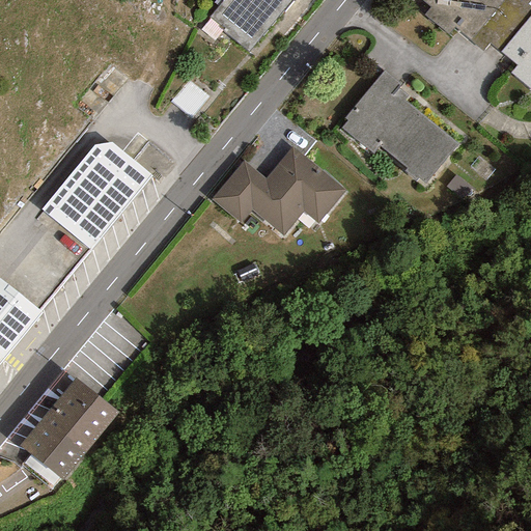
[(223,0),(208,18),(248,52),(294,0),(223,0)]
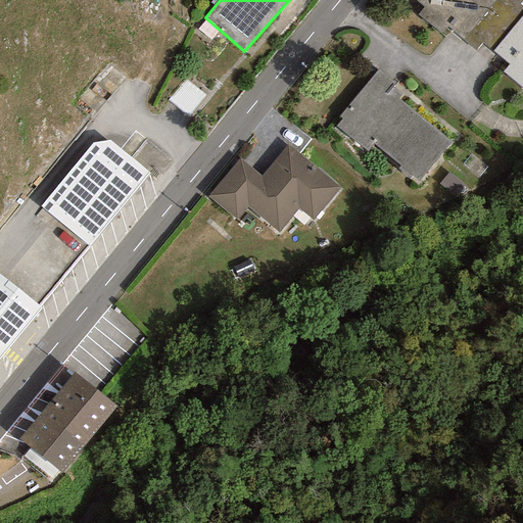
[(412,0),(423,8),(418,14),(441,34),(447,27),(463,40),(494,0),(412,0)]
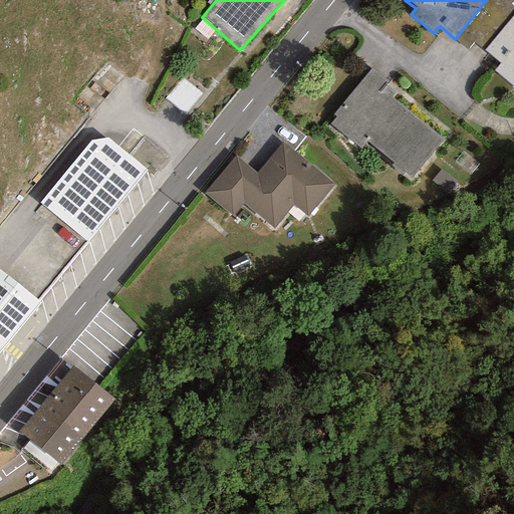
[(513,7),(504,0),(486,0),(455,39),(467,49),(473,42),(483,50),(513,13),(513,7)]
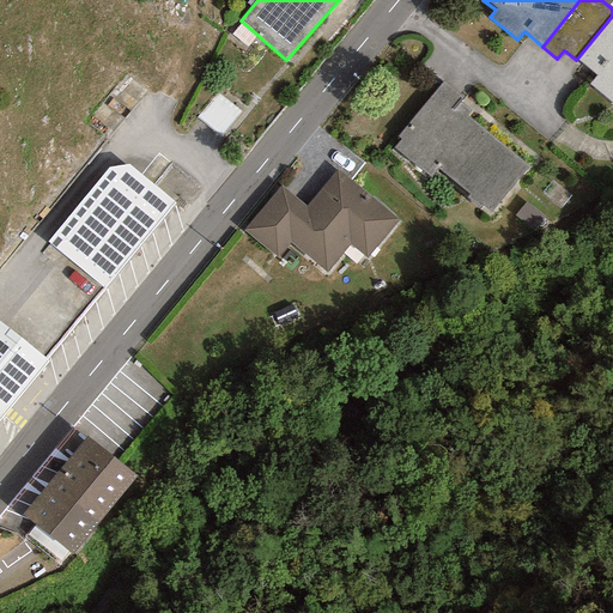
[(612,16),(576,60),(595,76),(588,85),(612,104),(612,16)]
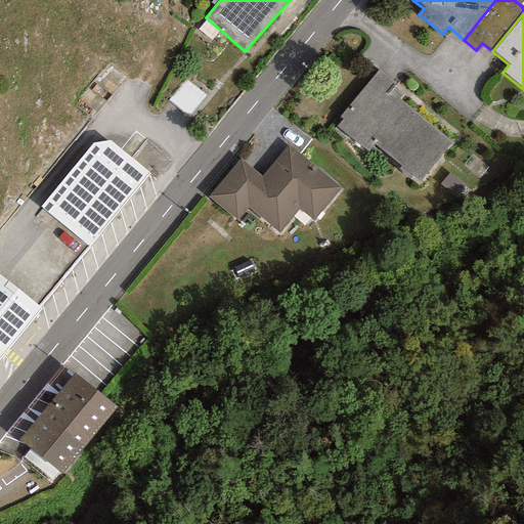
[(378,70),(340,117),(343,119),(336,128),(365,153),(374,143),(401,166),(398,170),(417,184),(450,142),(397,99),(401,94),(391,86),(394,83),(378,70)]
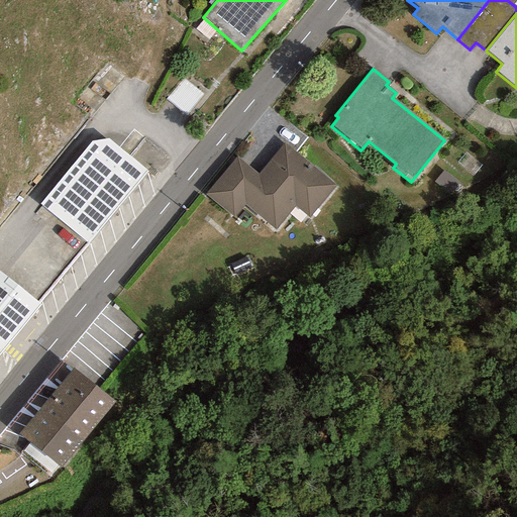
[(188,109),(200,92),(183,80),(171,97),(188,109)]
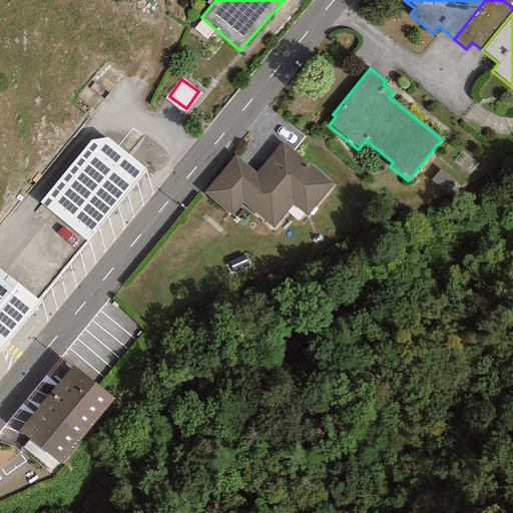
[(91,140),(39,202),(86,242),(146,170),(107,138),(91,140)]
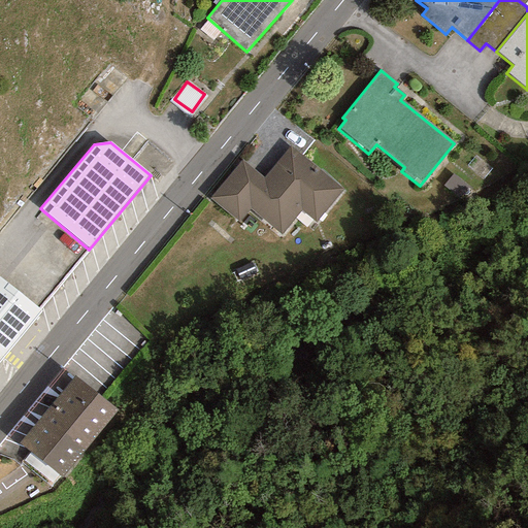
[(290,145),(263,177),(241,160),(209,199),(239,223),(250,209),(282,234),(301,210),(316,223),(343,190),(290,145)]
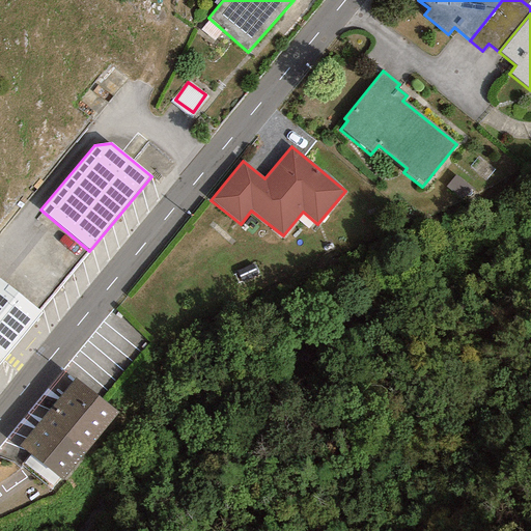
[(0,362),(43,311),(0,278),(0,362)]
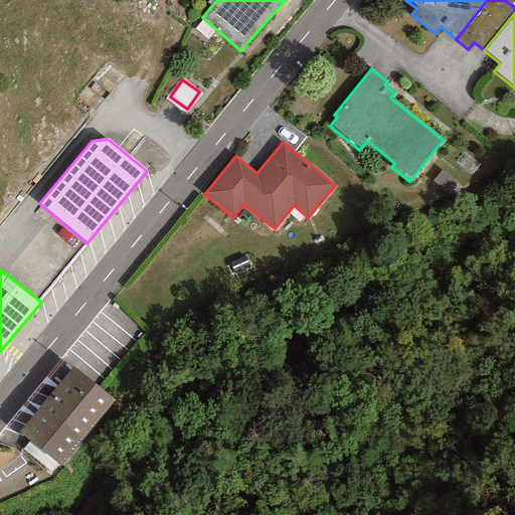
[(72,367),(46,399),(88,434),(114,400),(72,367)]
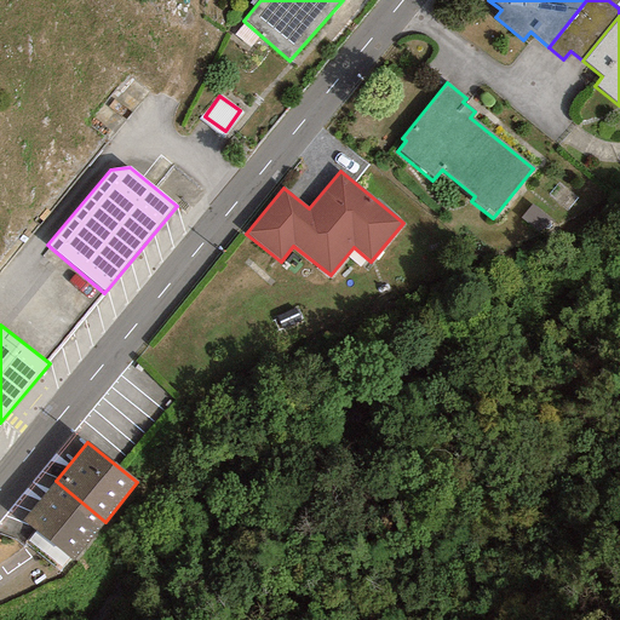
[(105,522),(56,481),(23,521),(73,561),(105,522)]
